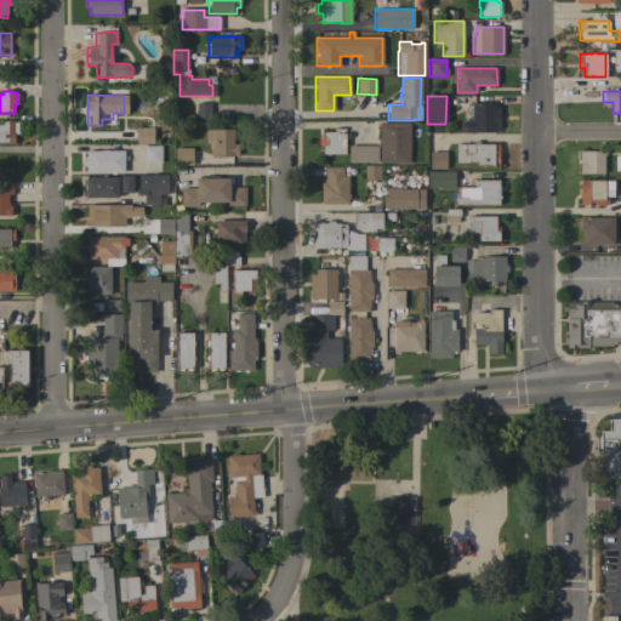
[(210,119),(195,119),(197,103),(210,103),(210,119)]
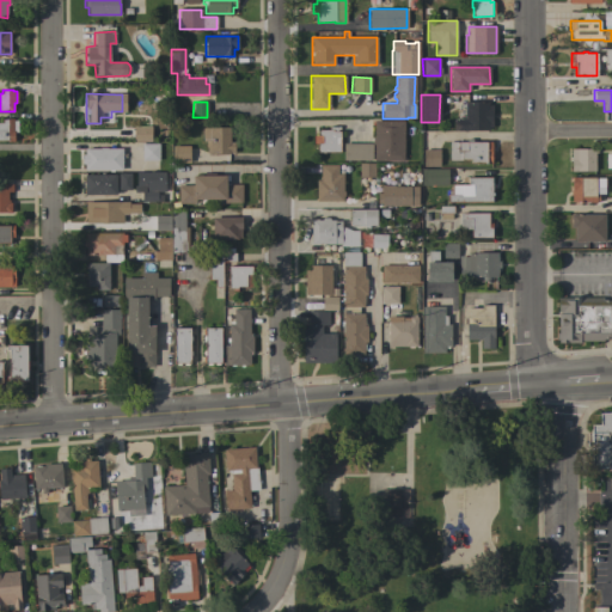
[(493,127),(488,127),(488,130),(453,132),(453,120),(464,120),(464,102),(488,102),(488,105),(493,105),(493,127)]
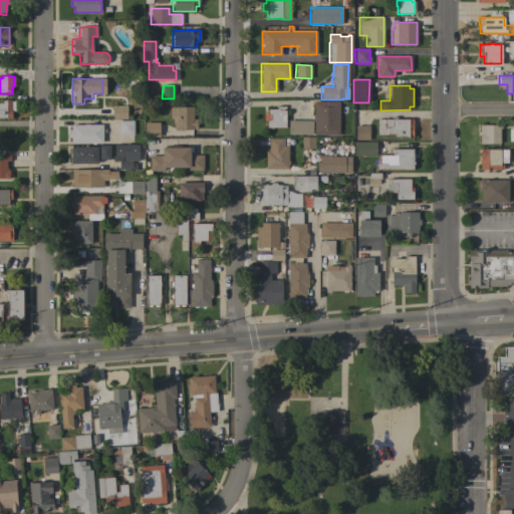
[(2,100),(11,100),(11,101),(14,101),(14,110),(12,110),(12,118),(6,118),(6,117),(0,117),(0,103),(2,103),(2,100)]
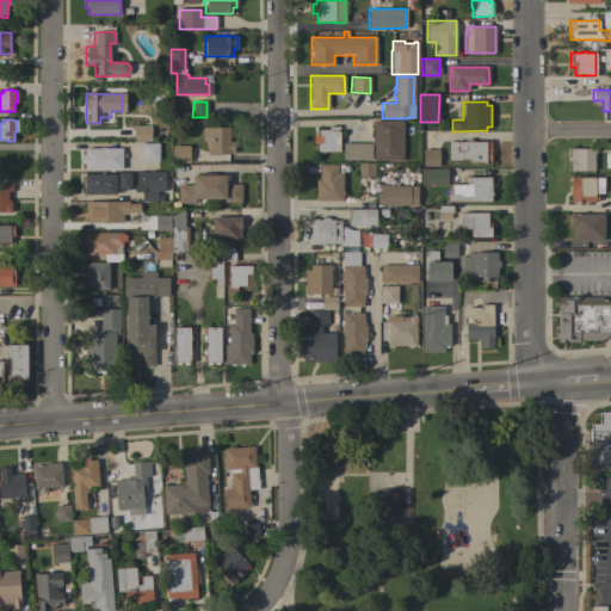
[(402,160),(374,160),(374,143),(371,143),(371,137),(372,137),(374,121),(402,121),(402,160)]
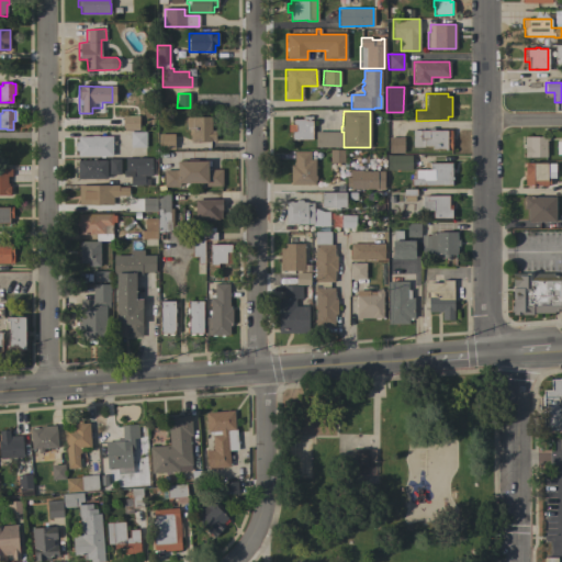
[(122,128),(122,116),(138,116),(138,128),(122,128)]
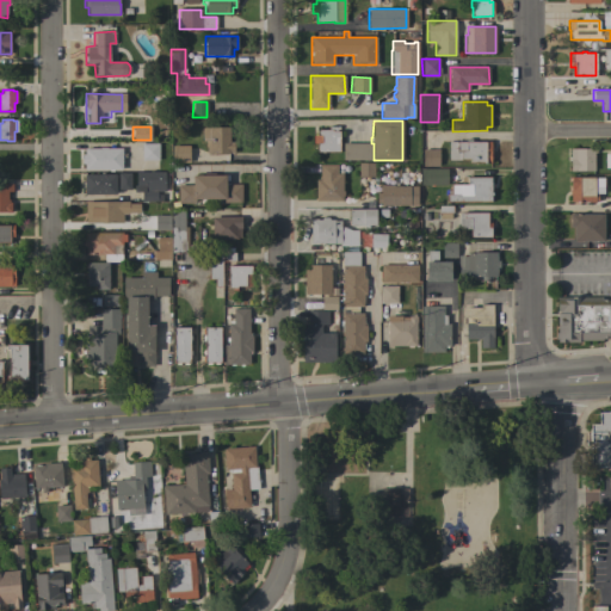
[(214,154),(214,155),(207,155),(205,144),(209,144),(209,141),(202,141),(202,128),(229,127),(229,142),(233,142),(233,153),(214,154)]
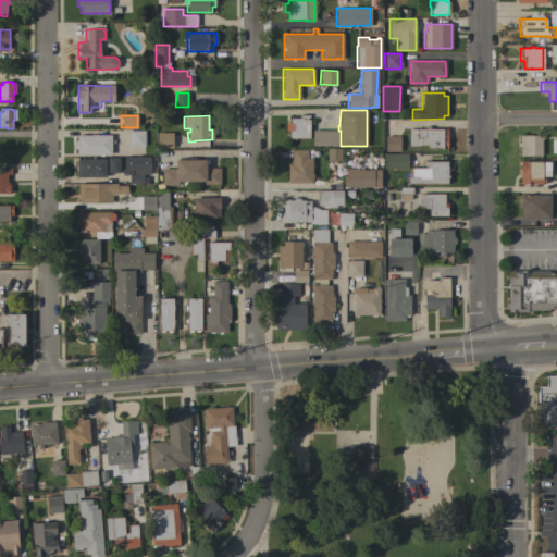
[(309,138),(289,138),(289,131),(285,131),(285,123),(289,123),(289,118),(299,118),(299,115),(307,115),(307,119),(309,119),(309,138)]
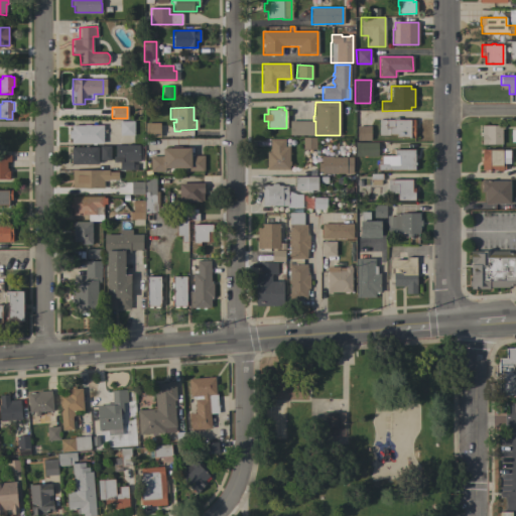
[(393,120),(393,118),(397,118),(397,120),(414,120),(414,137),(396,137),(396,135),(379,135),(379,120),(393,120)]
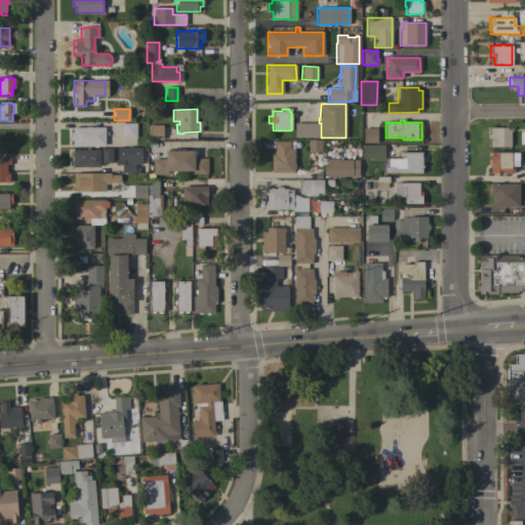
[(121,137),(121,123),(135,123),(136,137),(121,137)]
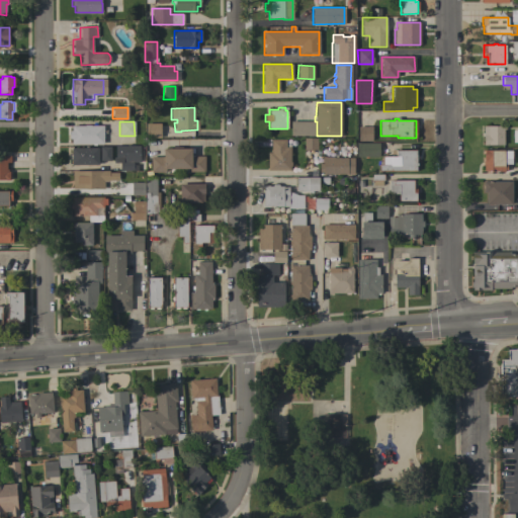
[(315,121),(315,136),(290,136),(290,121),(315,121)]
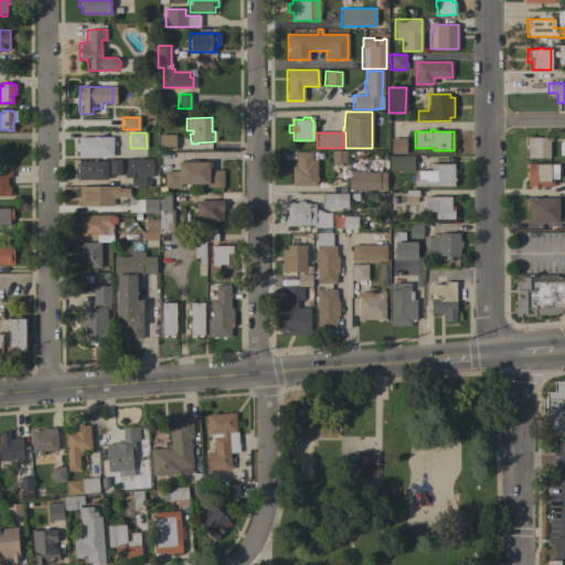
[(159,150),(159,135),(174,135),(174,150),(159,150)]
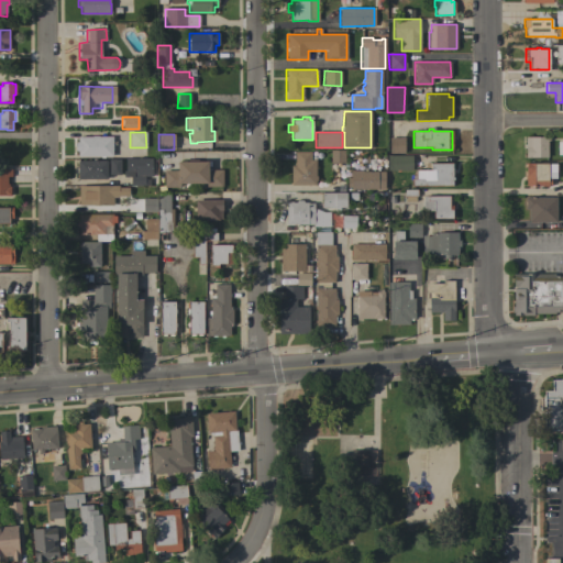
[(112,156),(78,156),(78,136),(112,136),(112,156)]
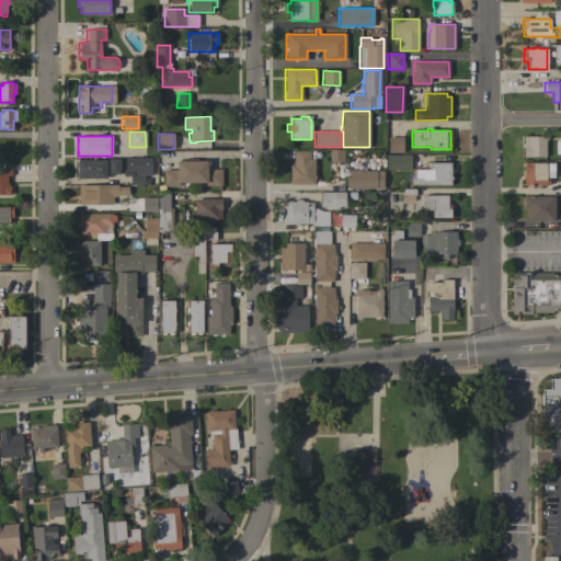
[(546,136),(546,137),(547,137),(547,140),(545,140),(545,157),(524,157),(523,137),(546,136)]
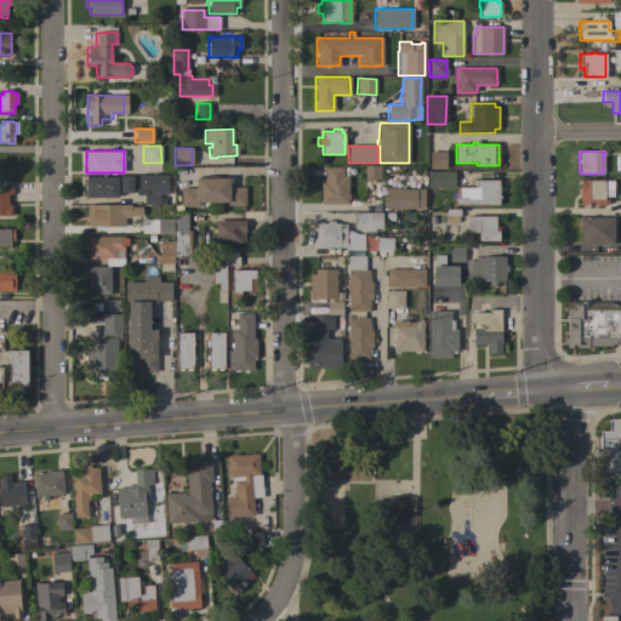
[(445,153),(445,169),(429,169),(429,153),(445,153)]
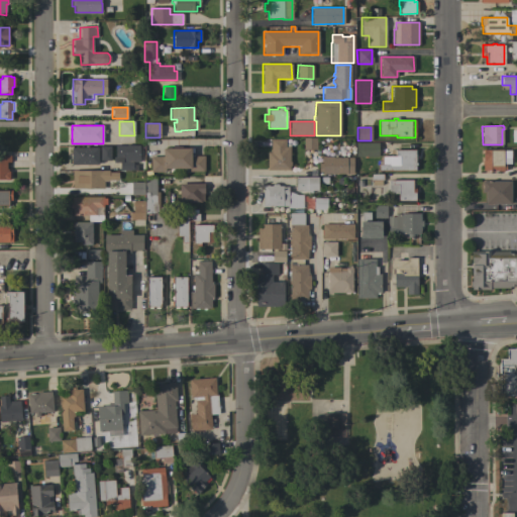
[(316,149),(303,149),(303,137),(316,137),(316,149)]
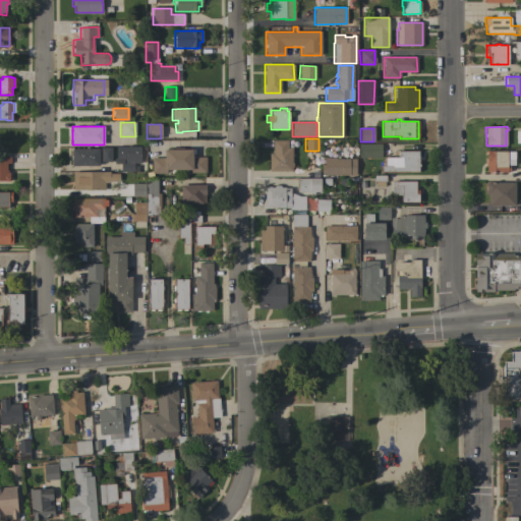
[(269,171),(269,154),(273,154),(273,140),(287,140),(287,148),(292,148),(291,163),(293,163),(293,167),(292,167),(292,171),(269,171)]
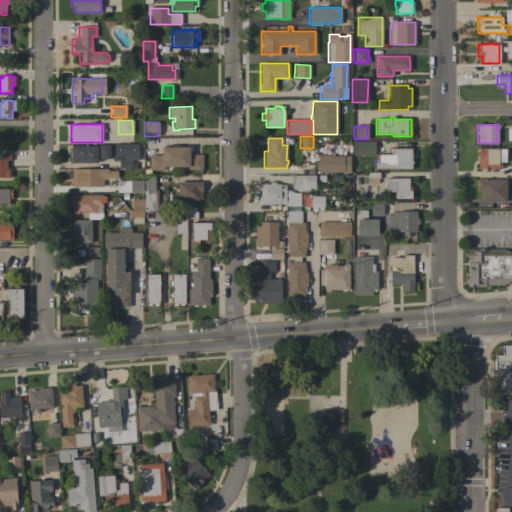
[(374,141),(374,155),(352,155),(352,141),(374,141)]
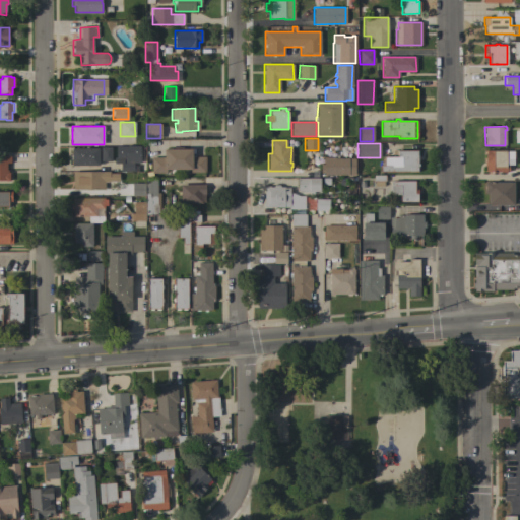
[(101,161),(101,146),(111,146),(111,161),(101,161)]
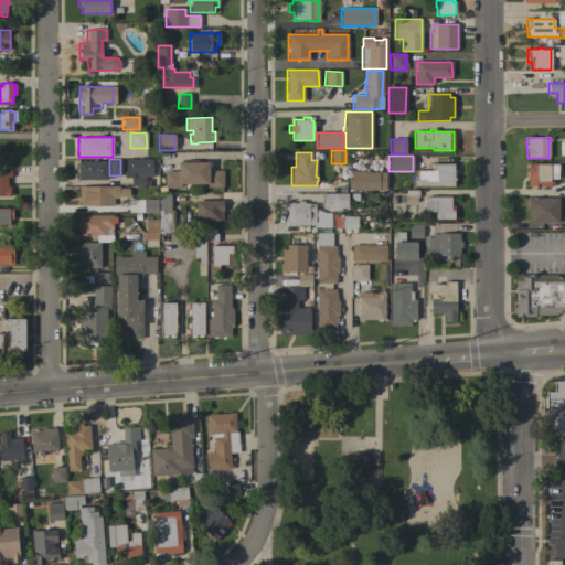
[(130,185),(130,178),(124,178),(124,171),(126,171),(126,159),(152,159),(152,177),(145,177),(145,179),(150,179),(150,185),(130,185)]
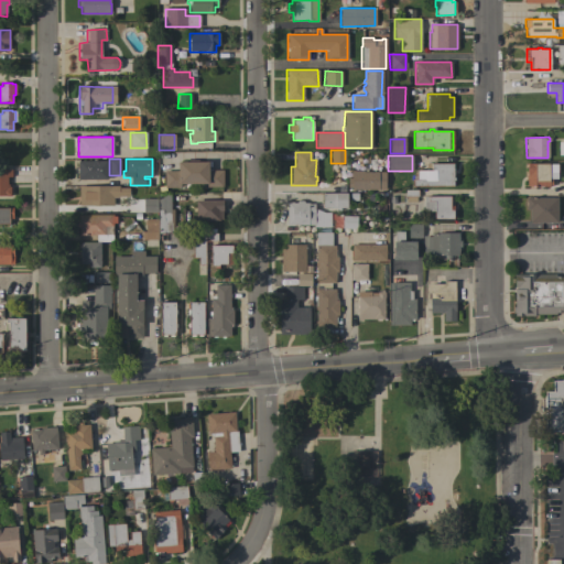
[(77,179),(77,177),(76,177),(76,173),(74,173),(74,167),(77,167),(77,161),(91,161),(91,160),(96,160),(96,161),(107,161),(107,179),(77,179)]
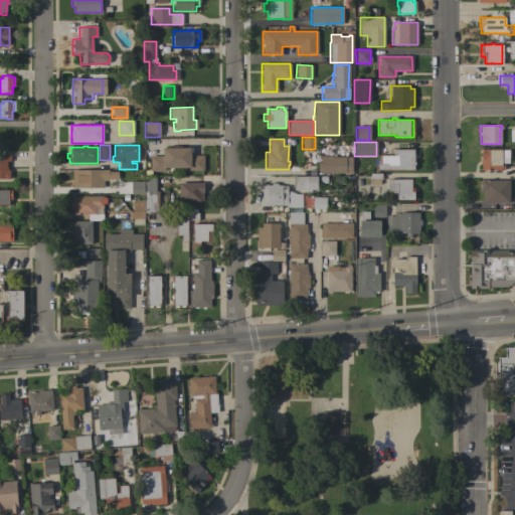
[(203,170),(188,170),(188,168),(164,168),(164,171),(150,171),(150,156),(162,156),(162,148),(171,148),(171,146),(180,146),(180,147),(190,147),(190,155),(203,155),(203,170)]
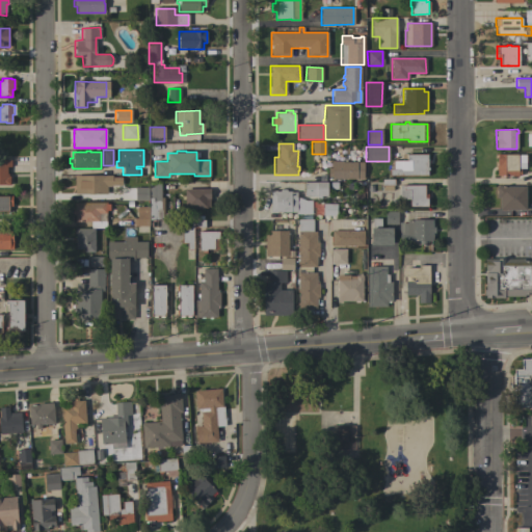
[(517,168),(520,168),(521,176),(517,176),(512,176),(497,176),(497,165),(497,155),(517,154),(517,168)]
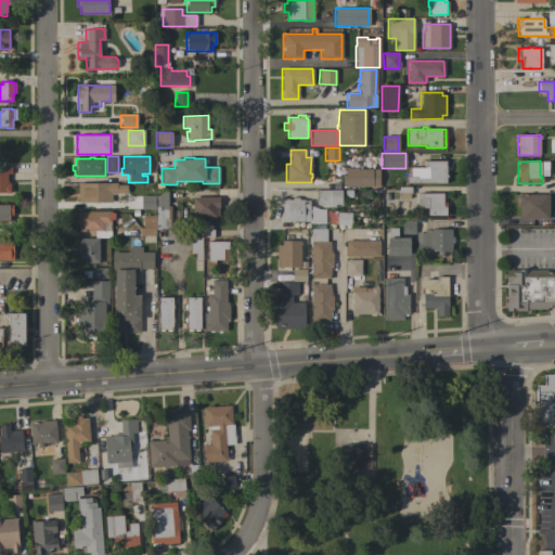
[(405,177),(409,177),(410,168),(424,168),(424,162),(446,162),(446,183),(405,183),(405,177)]
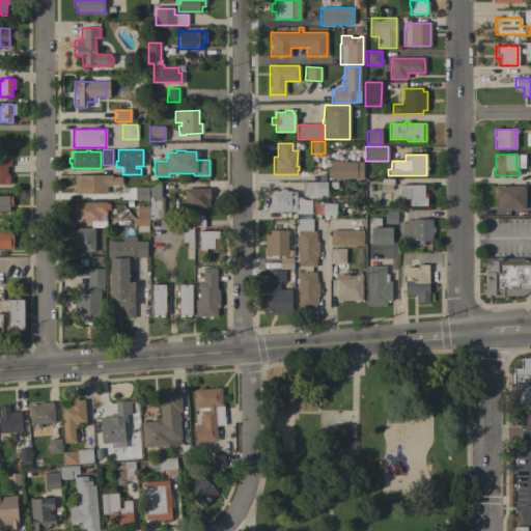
[(0,185),(0,160),(10,160),(10,166),(7,166),(7,173),(8,173),(8,176),(9,176),(9,185),(0,185)]
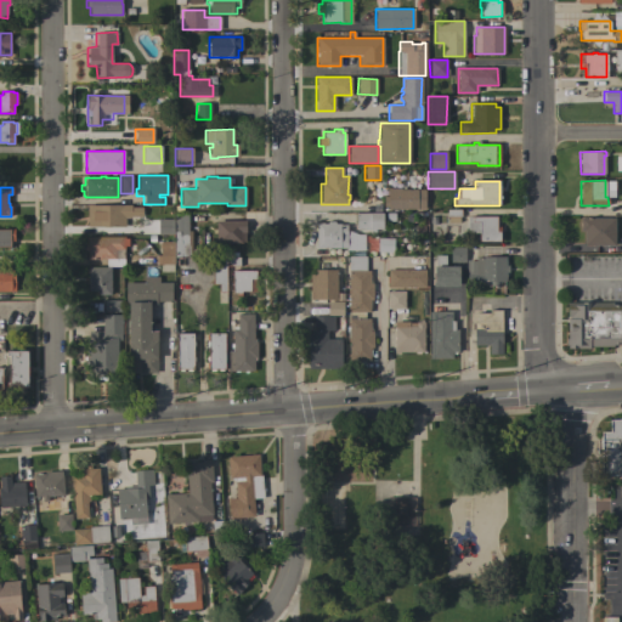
[(388,207),(383,207),(383,196),(386,196),(386,194),(386,190),(386,187),(400,187),(400,190),(425,188),(425,209),(388,209),(388,207)]
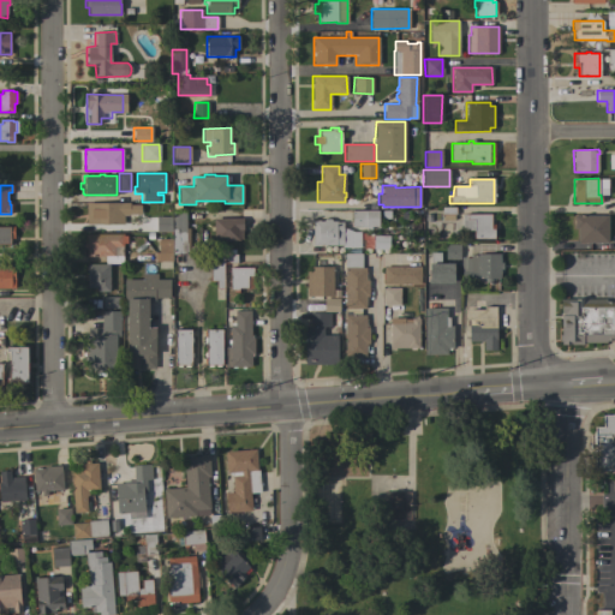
[(130,224),(85,224),(85,203),(130,202),(130,224)]
